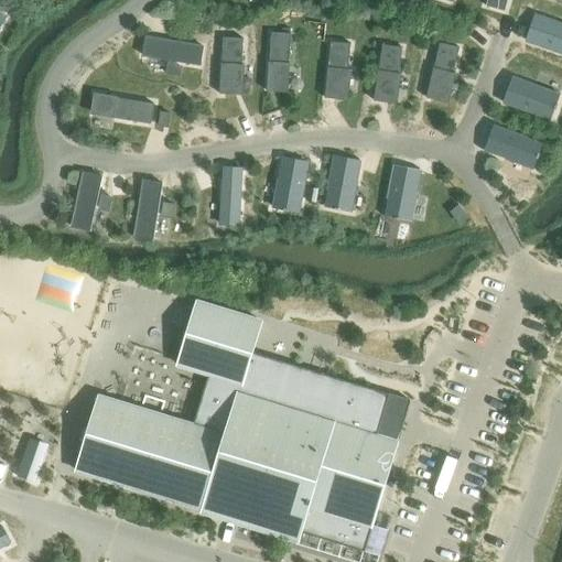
[(485,0),(484,4),(503,10),(505,0),(485,0)]
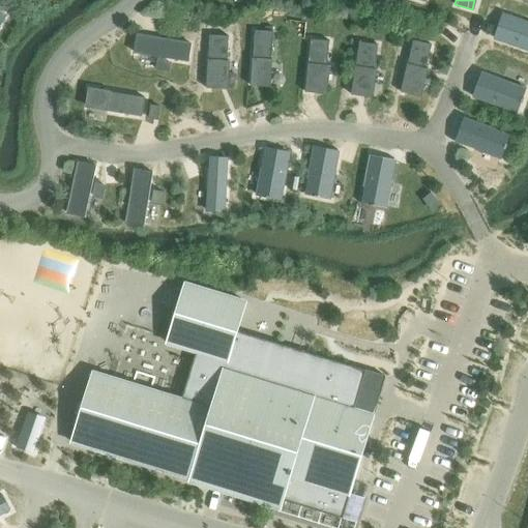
[(527,22),(502,13),(493,39),(527,51),(527,22)]
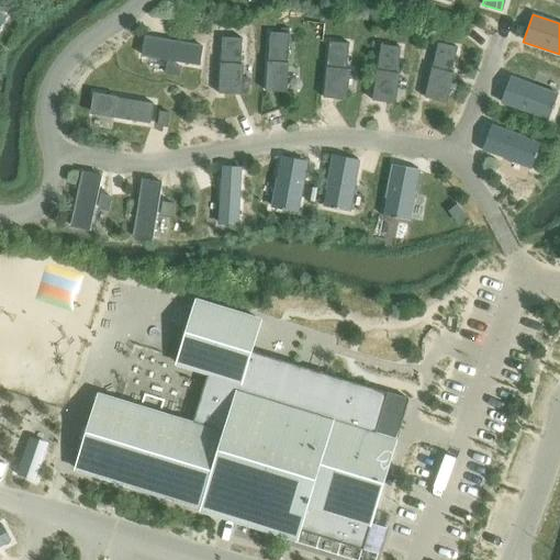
[(266,59),(265,87),(283,88),(284,66),(286,66),(288,32),(268,31),(267,59),(266,59)]
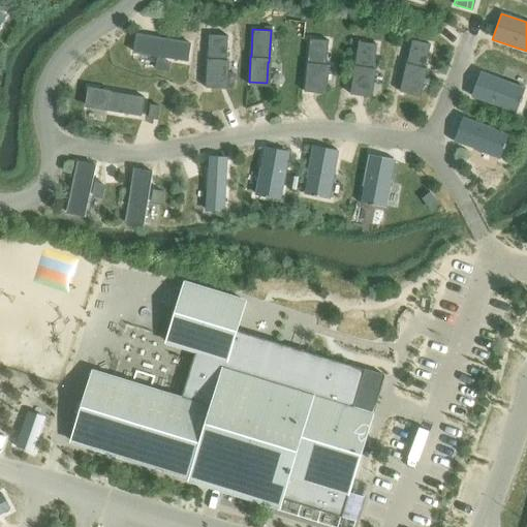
[(135,33),(132,51),(186,60),(188,42),(135,33)]
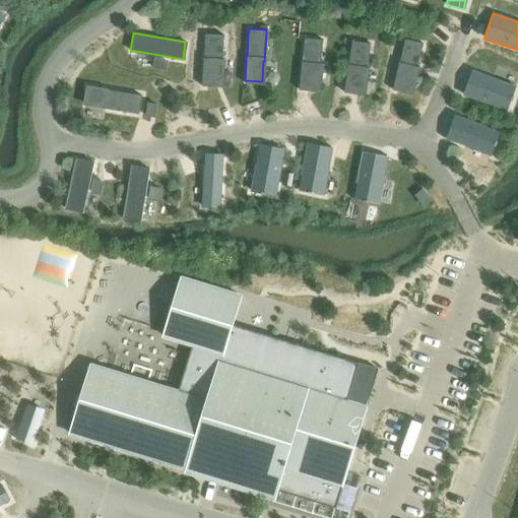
[(204,33),(201,81),(217,82),(218,59),(220,59),(222,34),(204,33)]
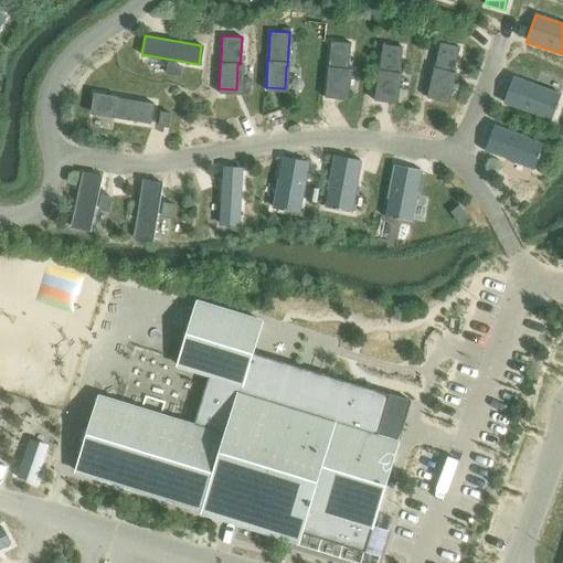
[(329,40),(325,93),(342,95),(344,68),(347,70),(350,42),(329,40)]
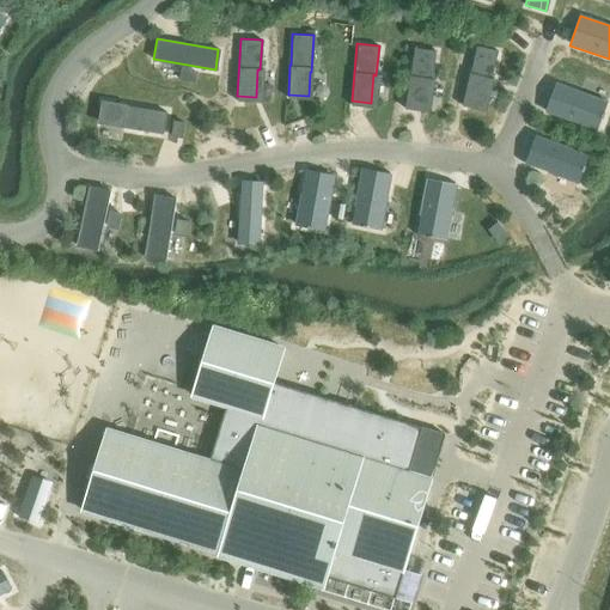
[(475,44),(462,101),(481,105),(488,78),(489,79),(496,50),(475,44)]
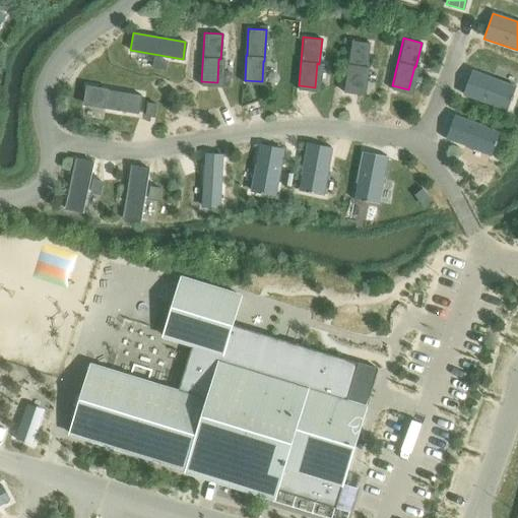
[(350,40),(343,88),(361,90),(364,67),(366,67),(369,43),(350,40)]
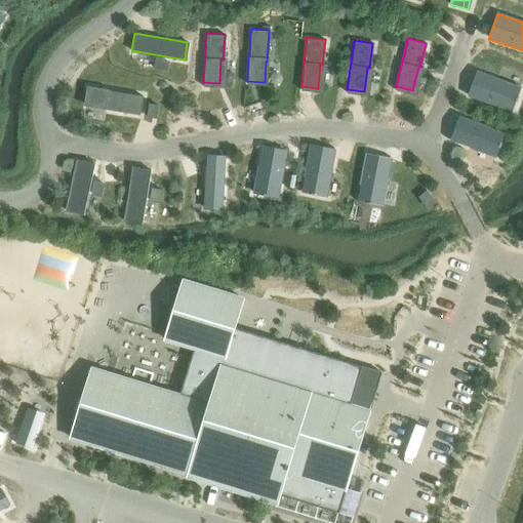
[(155,58),(154,67),(166,69),(167,61),(155,58)]
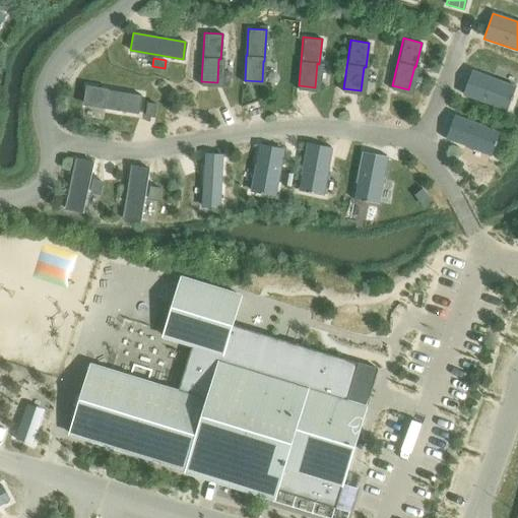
[(471,70),(463,93),(507,109),(510,101),(512,94),(515,85),(471,70)]
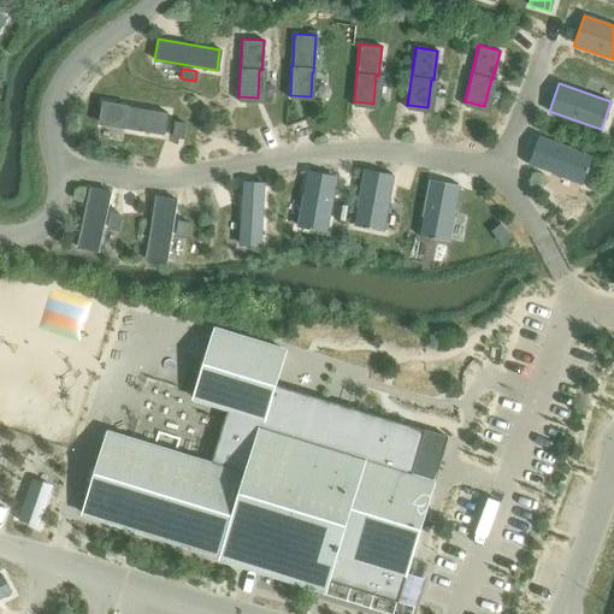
[(101,100),(98,123),(123,128),(163,135),(166,112),(127,105),(101,100)]
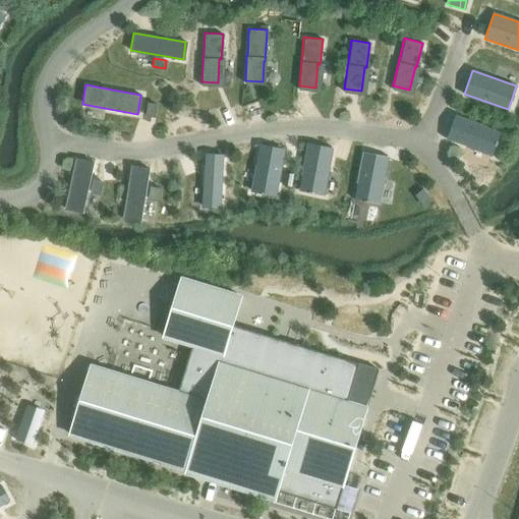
[(148,102),(146,115),(154,116),(156,104),(148,102)]
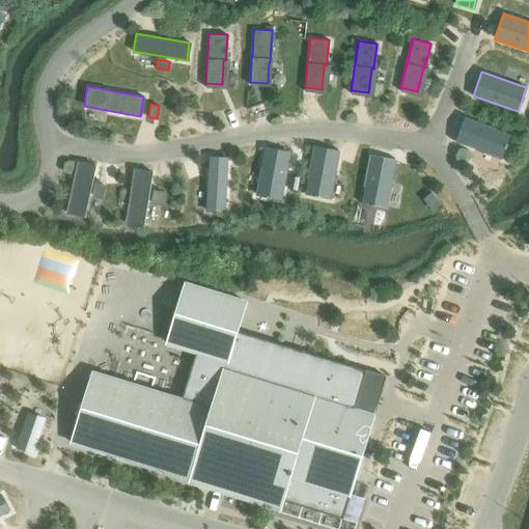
[(465,117),(455,141),(500,157),(503,148),(505,142),(509,133),(465,117)]
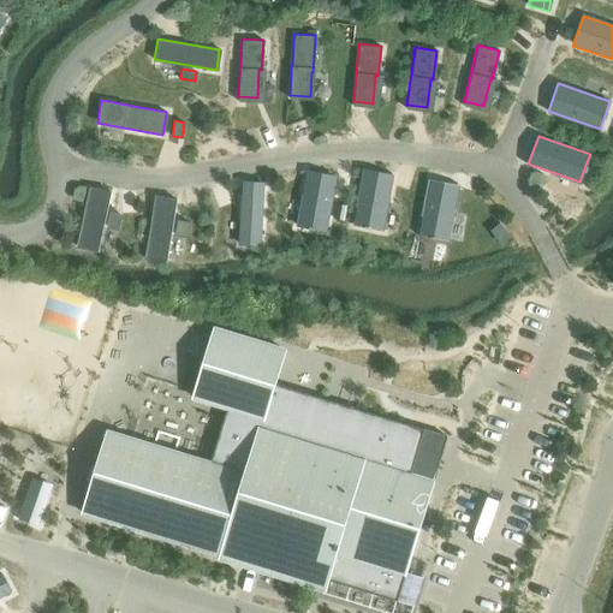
[(362,170),(352,222),(364,225),(372,226),(381,228),(392,176),(362,170)]
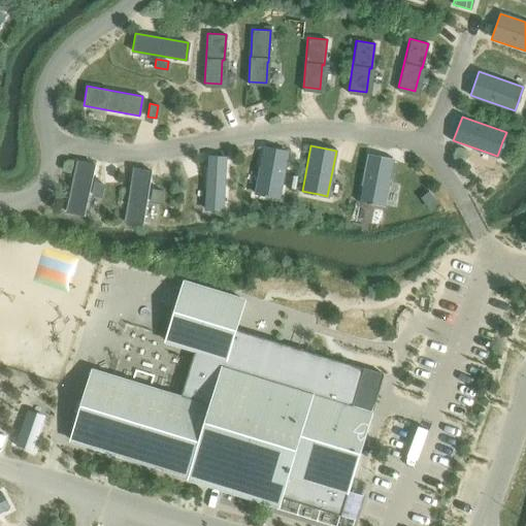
[(262,148),(254,192),(264,194),(269,195),(278,197),(287,152),(262,148)]
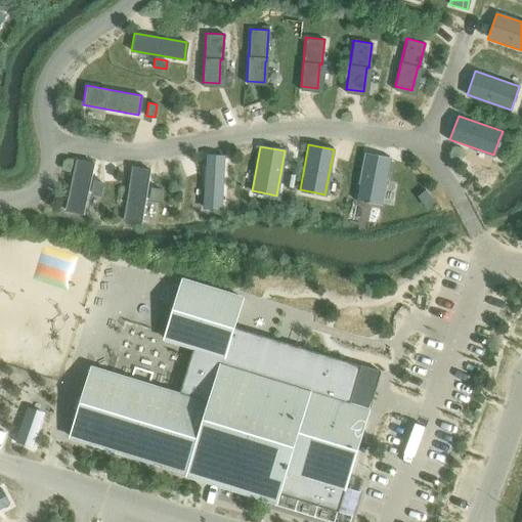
[(364,154),(355,198),(366,200),(372,201),(381,203),(389,159),(364,154)]
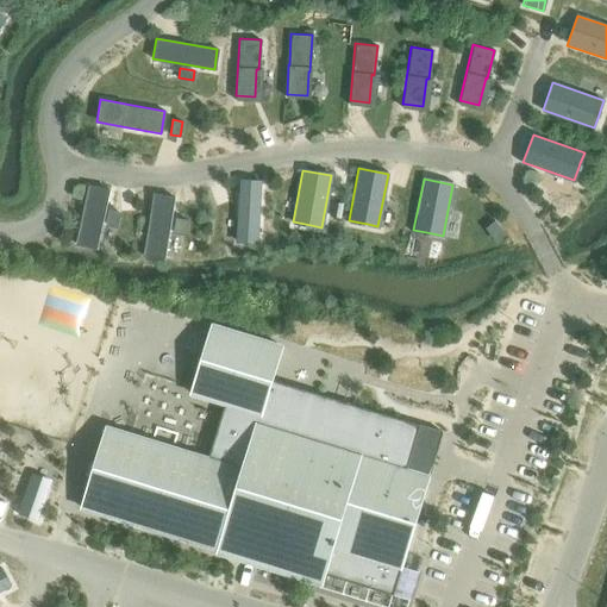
[(241,181),(237,241),(256,241),(260,181),(241,181)]
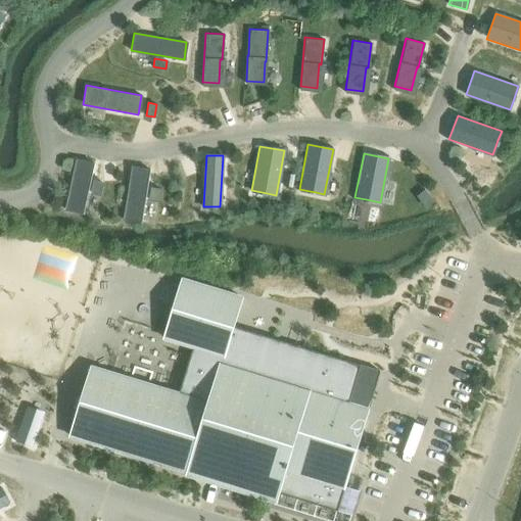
[(76,158),(64,209),(82,214),(93,162),(76,158)]
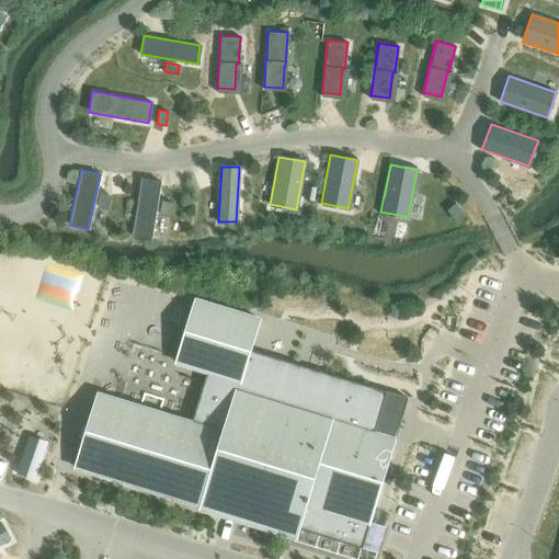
[(140,178),(130,232),(150,236),(160,181),(140,178)]
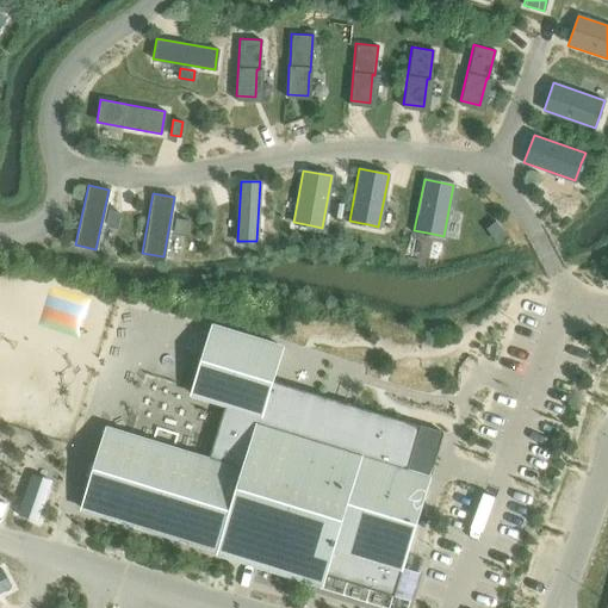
[(333,202),(330,215),(339,217),(342,203),(333,202)]
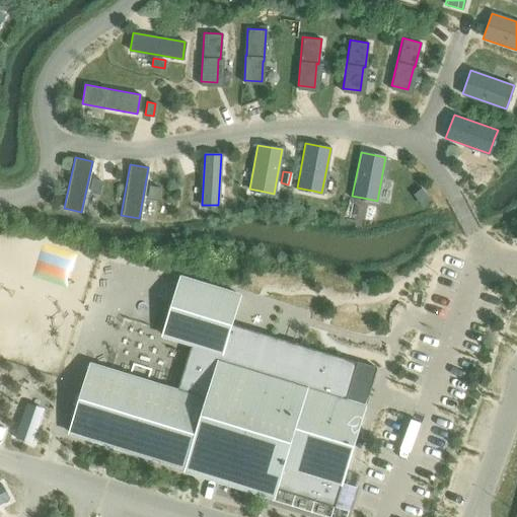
[(92,178),(90,191),(98,193),(101,180),(92,178)]
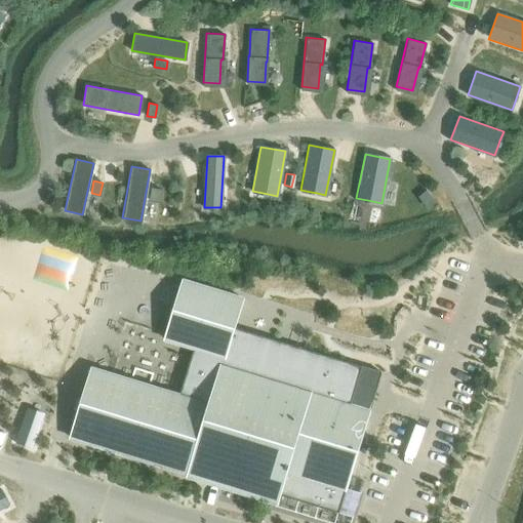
[(151,188),(149,200),(159,202),(161,190),(151,188)]
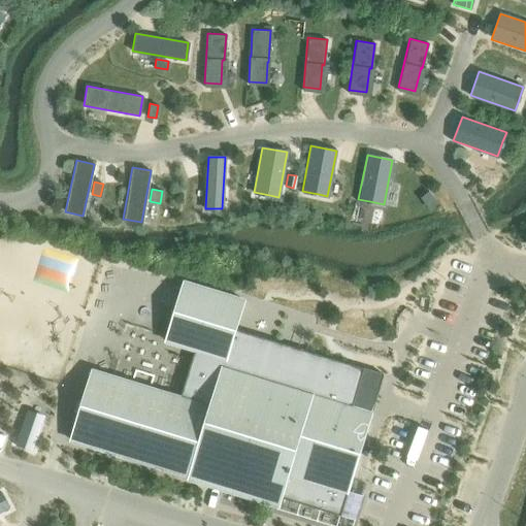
[(428,192),(421,197),(429,207),(435,202),(428,192)]
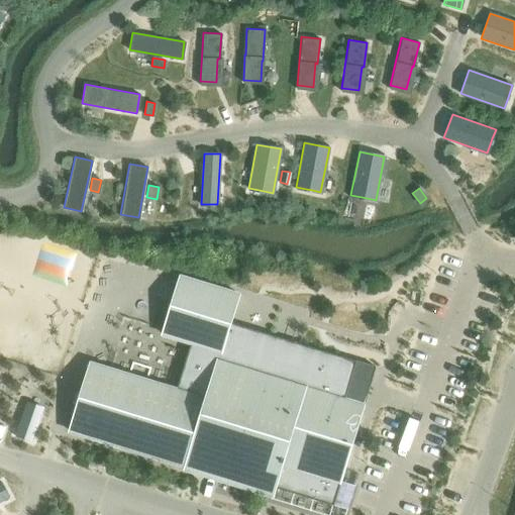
[(89,362),(68,429),(184,465),(183,468),(272,495),(275,487),(332,504),(333,502),(328,501),(334,481),(339,482),(363,404),(343,398),(355,361),(230,321),(238,294),(179,276),(161,332),(190,341),(175,389),(89,362)]
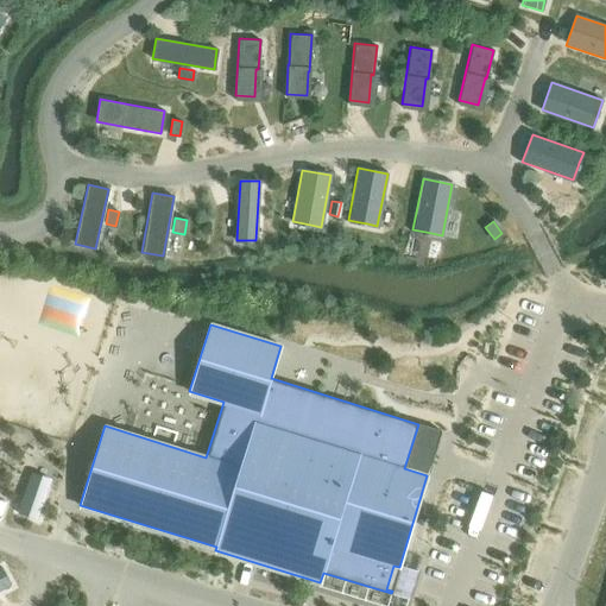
[(21,498),(17,512),(36,519),(42,504),(39,503),(44,487),(31,481),(25,499),(21,498)]
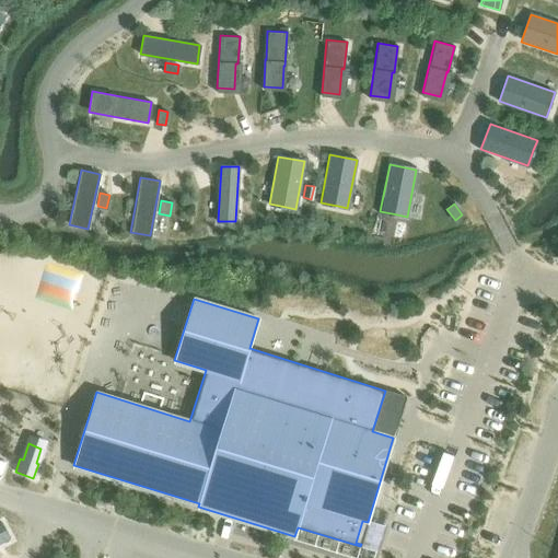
[(0,542),(9,537),(0,521),(0,542)]
